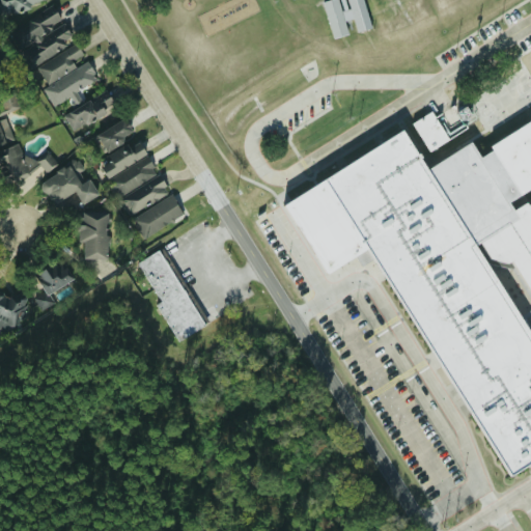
[(0,0),(0,15),(44,3),(43,0),(0,0)]
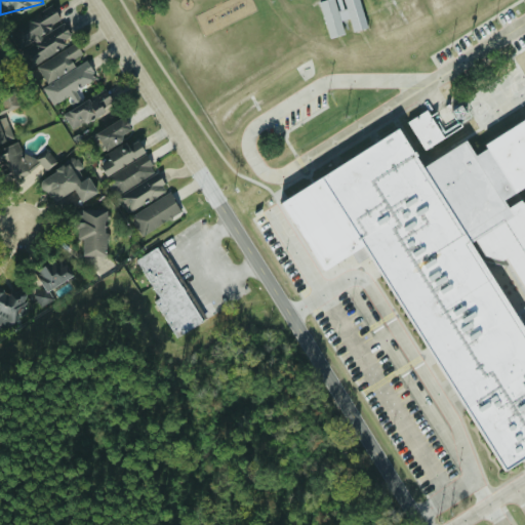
[(341,34),(332,0),(323,0),(317,2),(327,38),(341,34)]
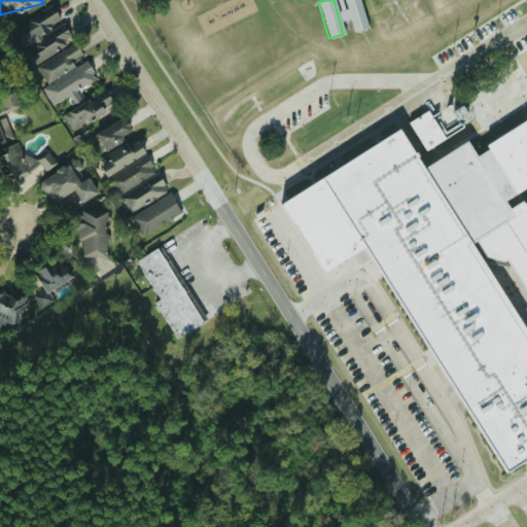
[(343,0),(346,8),(338,11),(341,21),(349,19),(353,32),(367,28),(358,0),(343,0)]
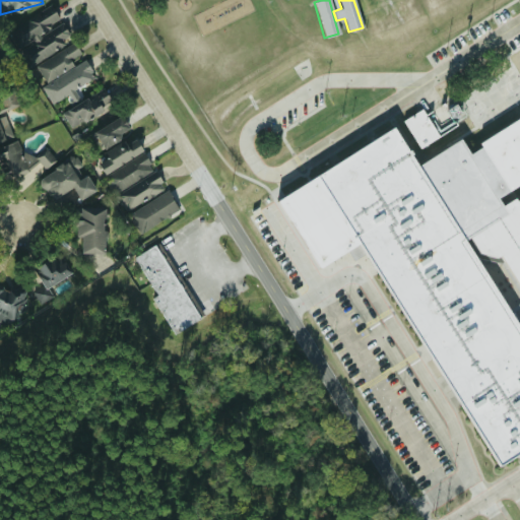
[(20,50),(40,85),(72,67),(68,59),(79,54),(72,41),(71,42),(60,21),(59,21),(50,6),(16,24),(23,37),(27,34),(33,43),(20,50)]
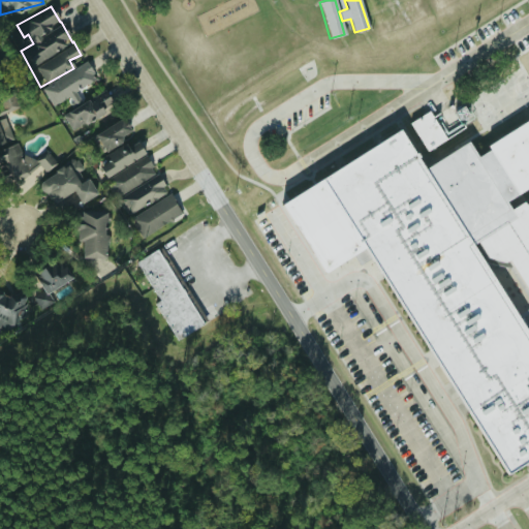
[(40,86),(51,106),(67,98),(71,105),(80,101),(73,90),(95,80),(87,63),(40,86)]
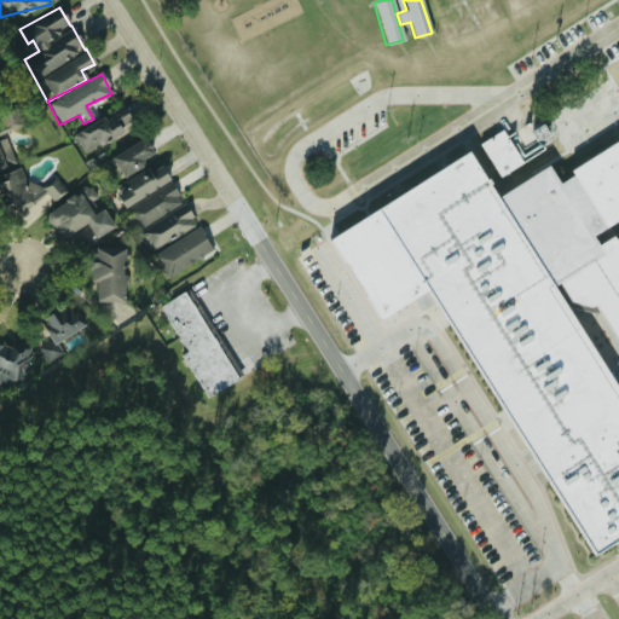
[(19,127),(12,105),(0,109),(0,121),(4,132),(19,127)]
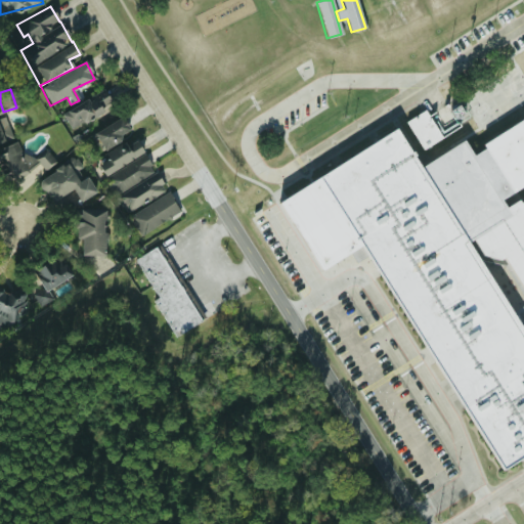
[(60,113),(69,129),(112,106),(103,90),(60,113)]
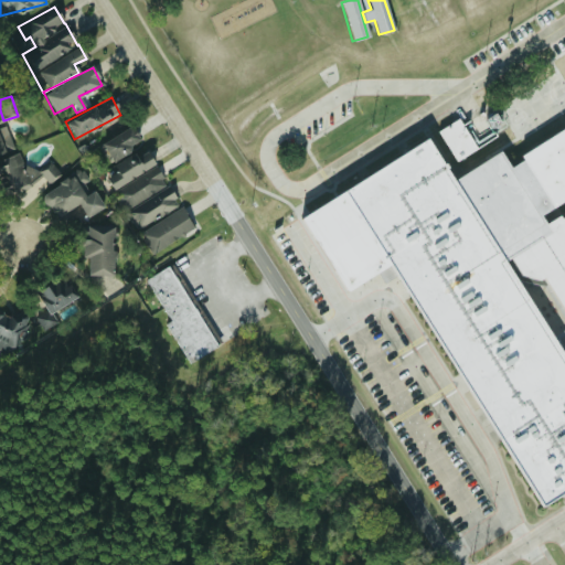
[(456,161),(476,148),(457,118),(436,131),(456,161)]
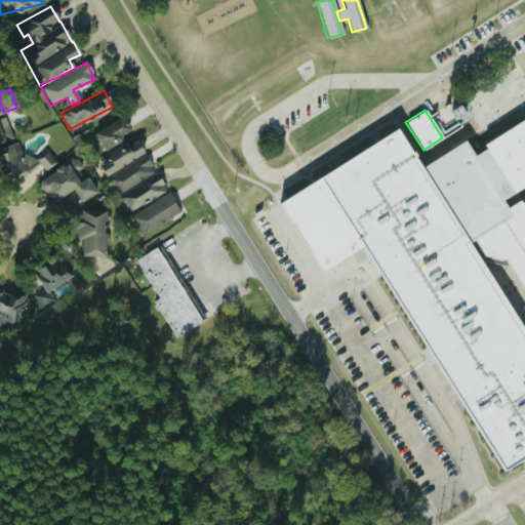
[(102,151),(121,140),(118,135),(128,130),(122,117),(92,131),(102,151)]
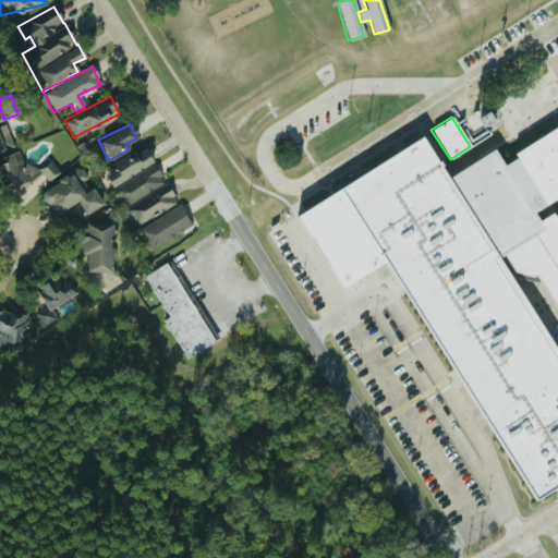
[(0,155),(1,155),(0,149),(9,148),(8,126),(0,126),(0,155)]
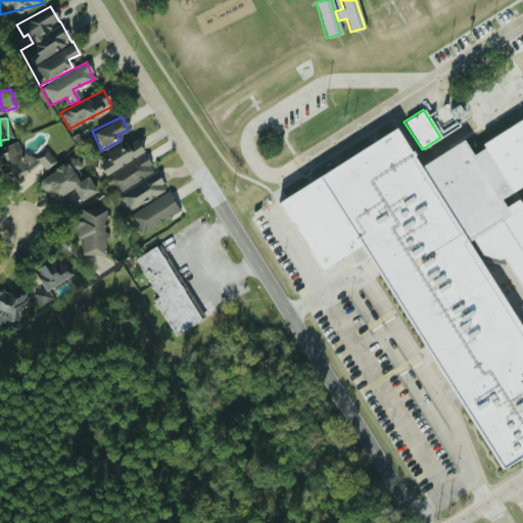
[(522,457),(502,471),(361,246),(322,272),(279,202),(395,127),(420,164),(464,138),(471,151),(522,119),(522,292),(505,260),(476,255),(522,330),(522,457)]
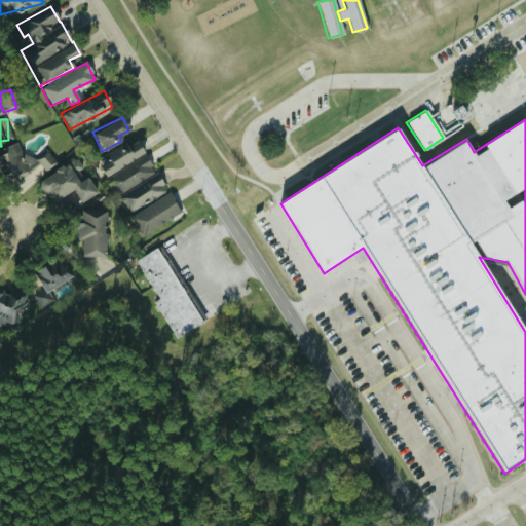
[(104,178),(143,153),(134,138),(105,156),(107,160),(97,166),(104,178)]
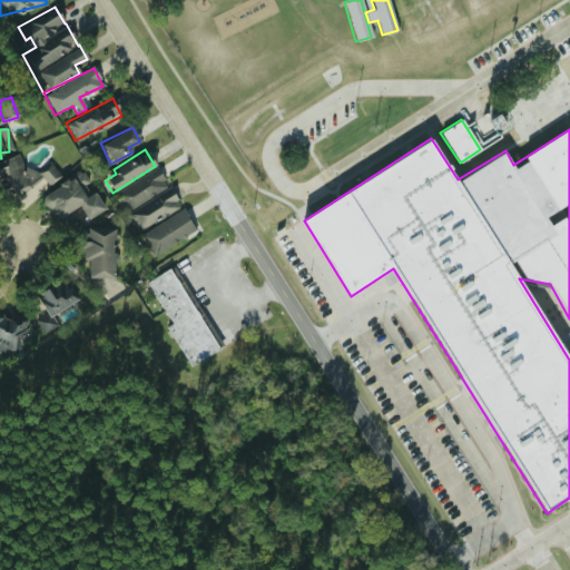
[(60,185),(52,164),(25,174),(18,156),(0,161),(0,184),(10,182),(17,199),(60,185)]
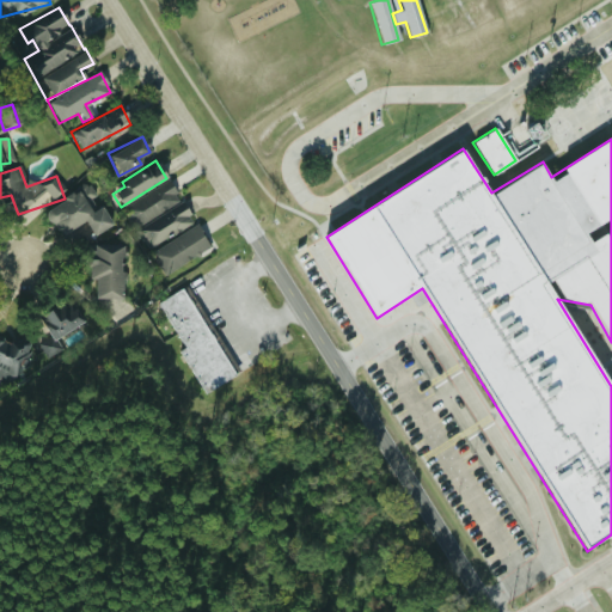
[(121,207),(144,249),(193,222),(181,202),(179,202),(169,181),(121,207)]
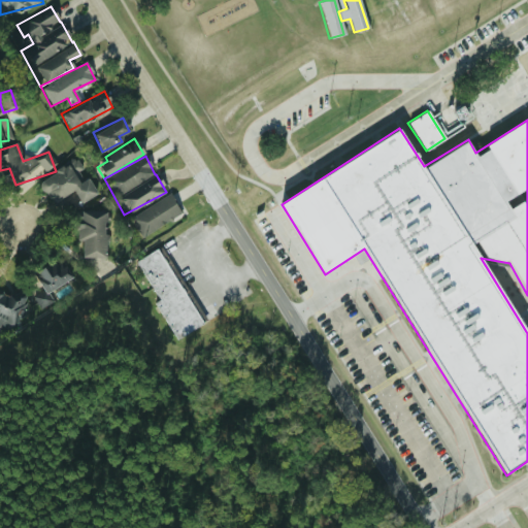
[(51,203),(72,191),(79,203),(96,194),(75,159),(37,182),(51,203)]
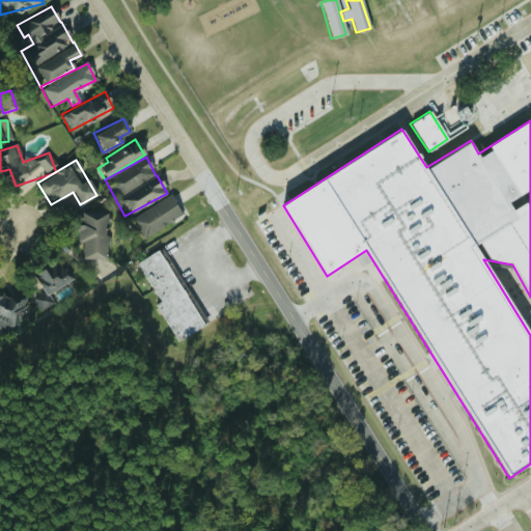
[(141,240),(182,214),(169,194),(129,220),(141,240)]
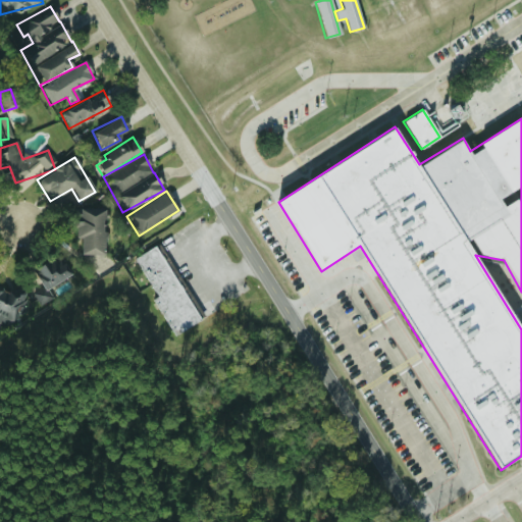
[(80,255),(103,255),(104,209),(75,208),(75,239),(80,239),(80,255)]
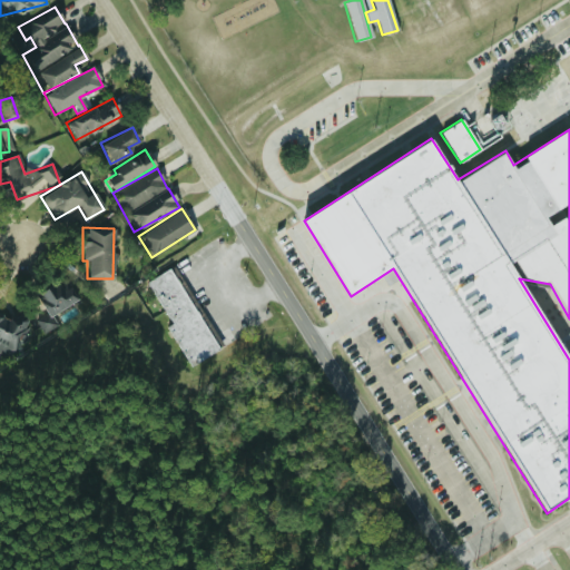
[(188,367),(217,352),(170,267),(146,282),(170,325),(166,327),(188,367)]
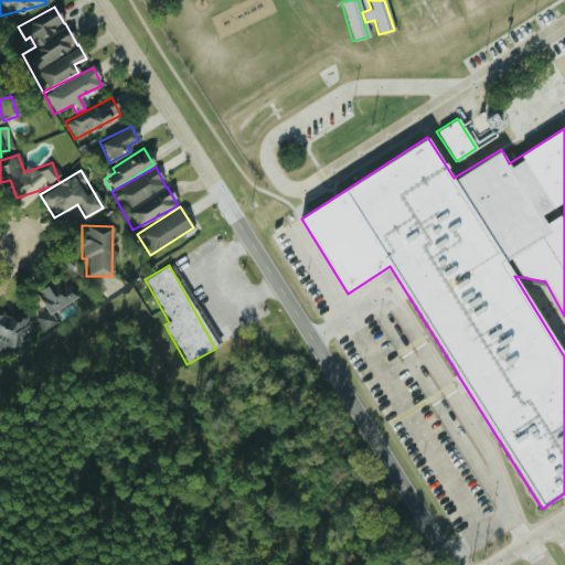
[(42,331),(56,322),(50,311),(80,295),(68,275),(35,292),(45,310),(34,317),(42,331)]
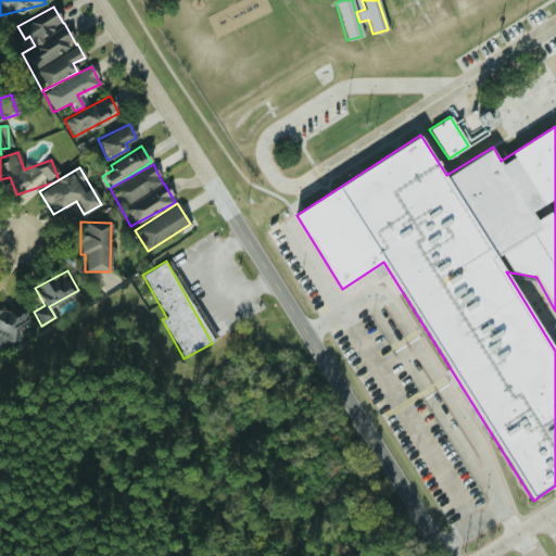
[(0,344),(13,346),(26,319),(27,310),(16,305),(0,302),(0,344)]
